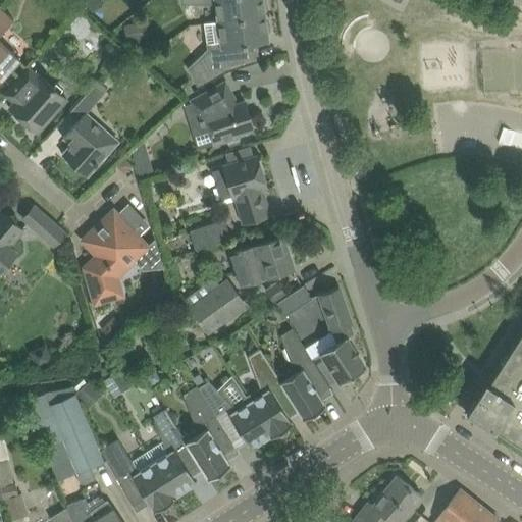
[(104,5),(100,0),(82,0),(92,13),(104,5)]
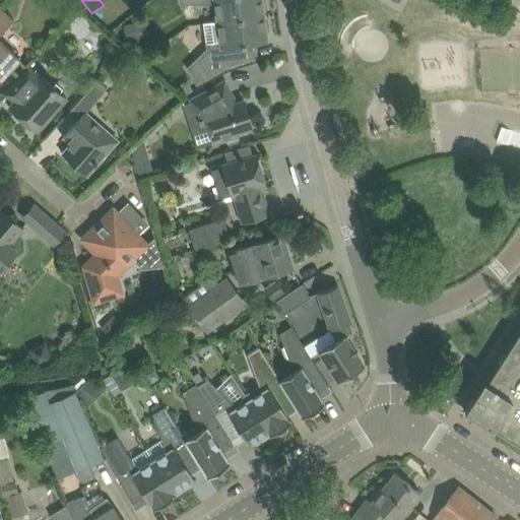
[(264,1),(262,0),(180,0),(181,2),(214,3),(216,21),(263,15),(262,11),(265,7),(264,1)]
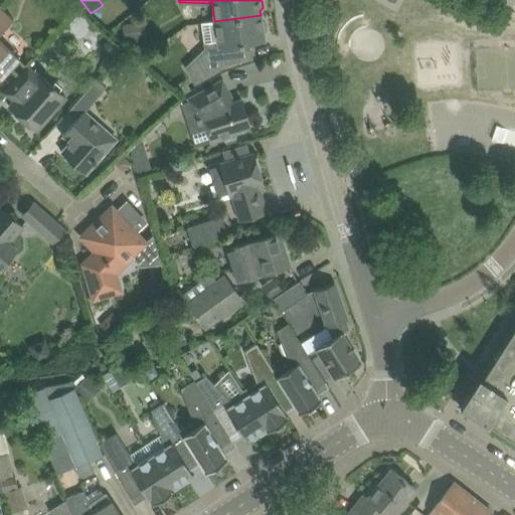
[(0,8),(0,79),(6,72),(19,58),(0,41),(0,33),(12,19),(0,8)]
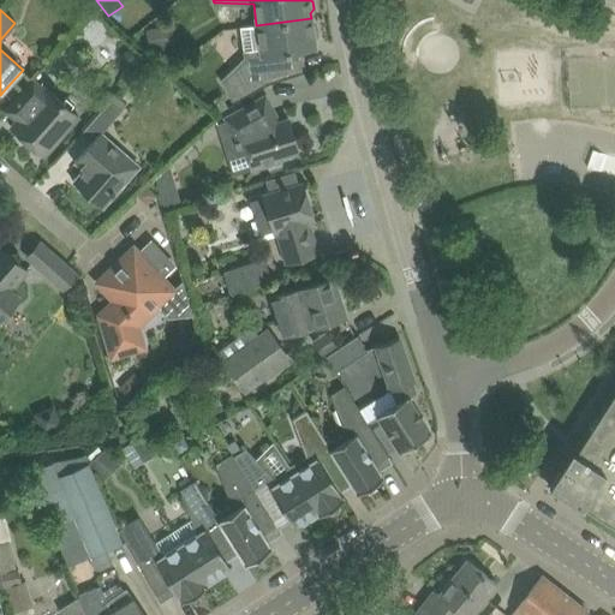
[(303,67),(300,52),(315,49),(314,40),(317,35),(316,28),(311,24),(311,18),(256,25),(239,28),(242,49),(243,60),(222,81),(232,99),(264,81),(303,67)]
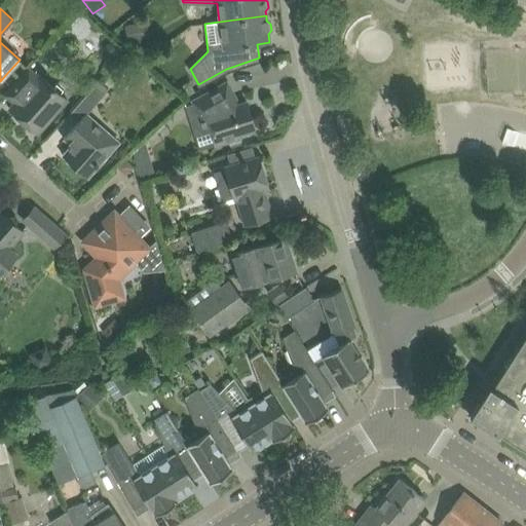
[(141,22),(125,24),(128,43),(144,41),(141,22)]
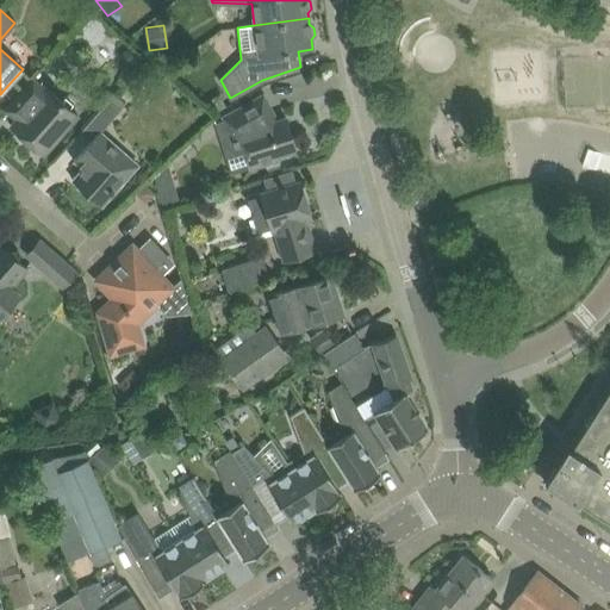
[(10,126),(11,128),(42,155),(76,116),(44,87),(44,88),(32,78),(19,92),(4,110),(16,120),(10,126)]
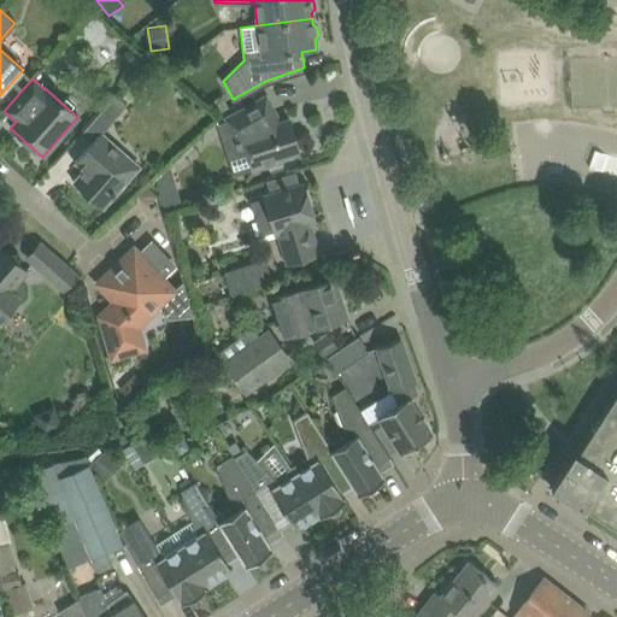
[(265,98),(225,119),(236,153),(245,150),(252,170),(281,160),(280,158),(299,152),(288,119),(270,125),(268,118),(275,115),(265,98)]
